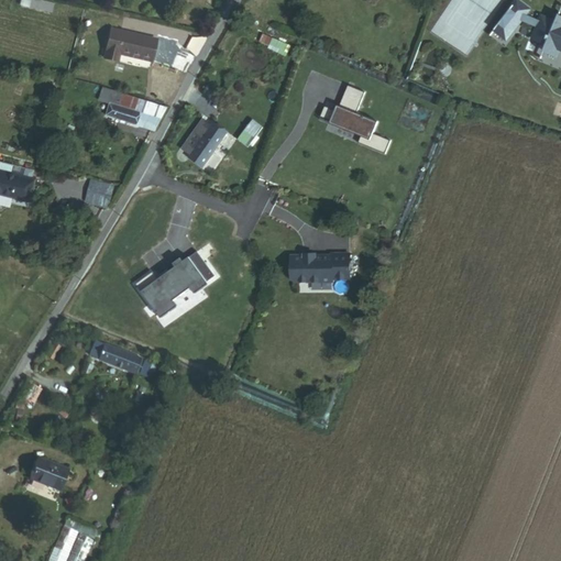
[(51,11),(53,1),(47,0),(20,0),(19,3),(51,11)]
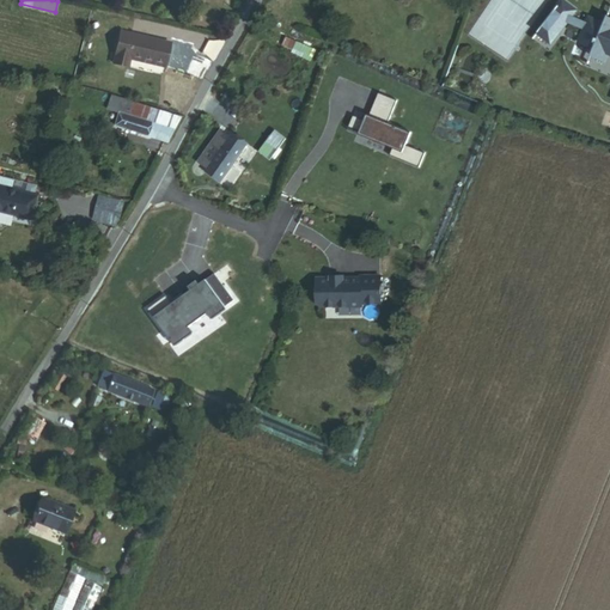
[(577,8),(565,0),(559,0),(535,32),(549,43),(566,23),(583,29),(577,42),(592,48),(590,55),(605,62),(609,54),(609,55),(609,16),(607,14),(608,11),(605,11),(602,20),(587,13),(585,18),(573,13),(577,8)]
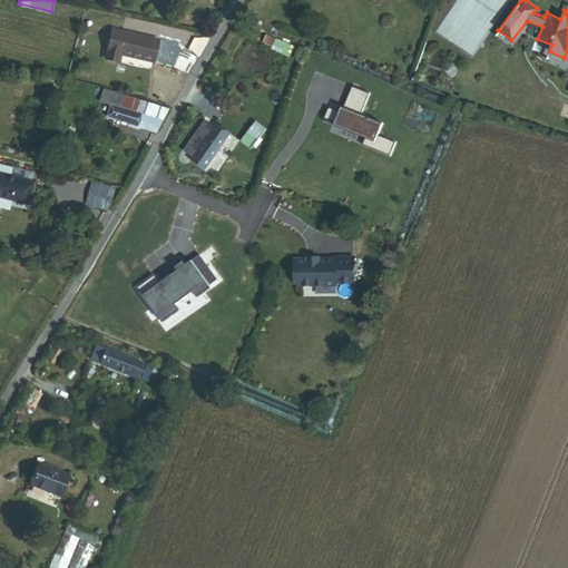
[(120,54),(153,60),(157,38),(113,28),(106,57),(119,60),(120,54)]
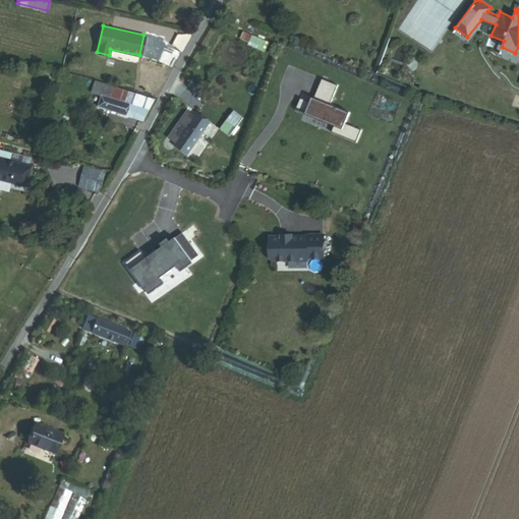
[(98,106),(143,120),(155,99),(97,79),(93,91),(102,94),(98,106)]
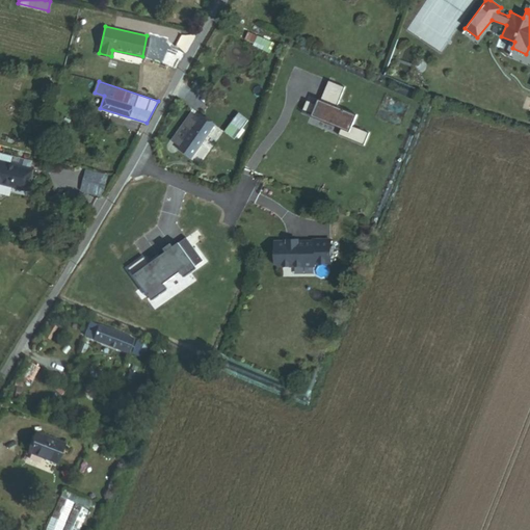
[(354,95),(339,87),(330,107),(316,101),(314,106),(312,105),(305,102),(300,112),(351,133),(350,136),(347,142),(373,153),(378,140),(362,133),(367,123),(346,114),(354,95)]
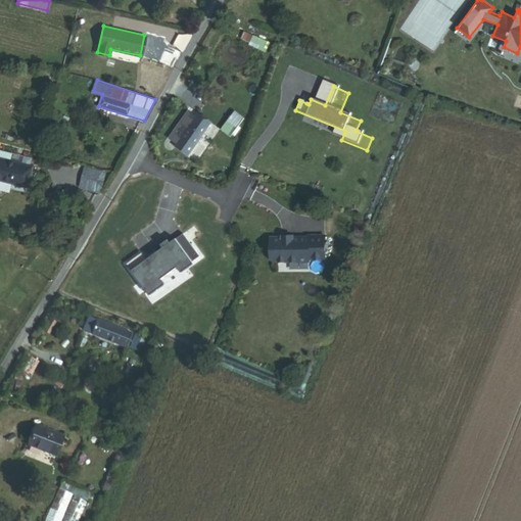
[(174,145),(188,155),(209,125),(196,115),(195,116),(187,111),(169,137),(176,143),(174,145)]
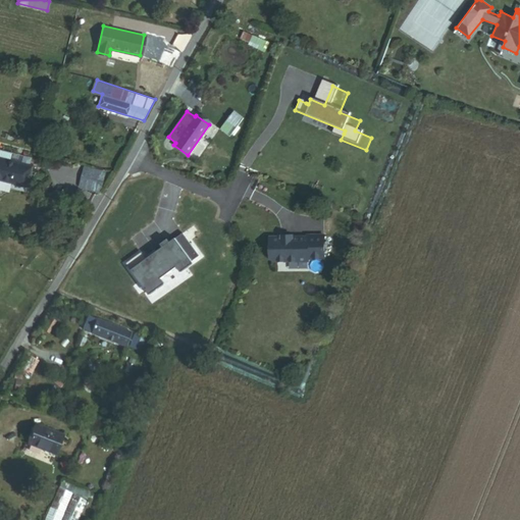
[(219,130),(228,136),(241,118),(232,111),(219,130)]
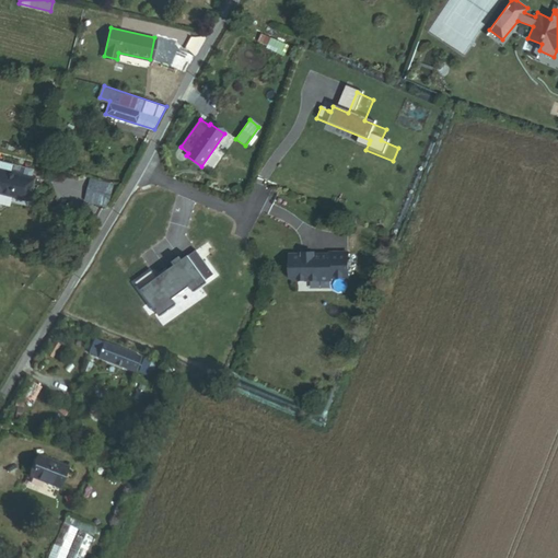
[(15,187),(31,192),(34,177),(0,169),(0,192),(13,196),(15,187)]
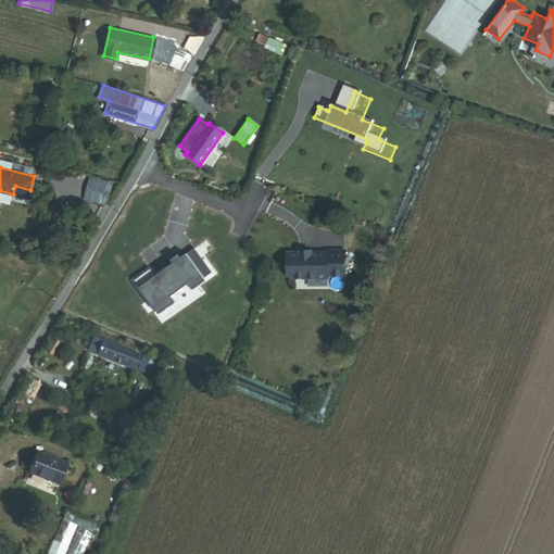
[(105,196),(110,197),(113,184),(93,178),(88,199),(103,202),(105,196)]
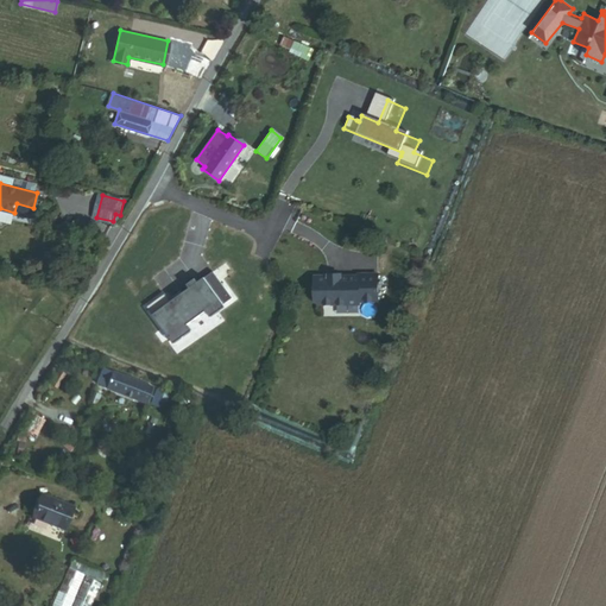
[(14,213),(31,216),(33,208),(17,203),(14,213)]
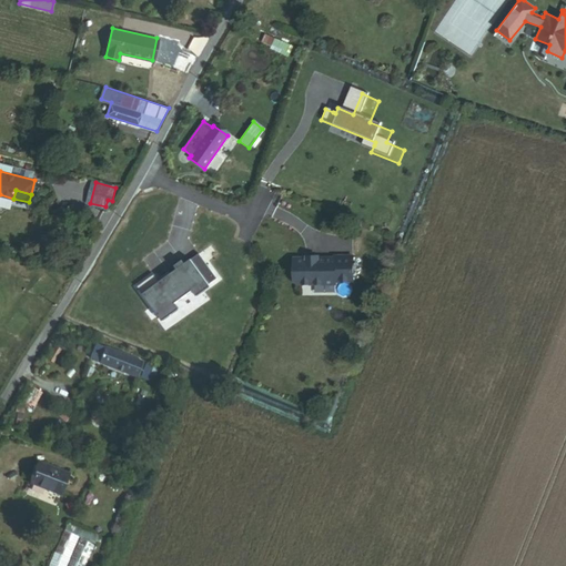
[(299,260),(301,285),(342,281),(342,279),(359,276),(356,251),(339,253),(339,255),(321,258),(320,256),(311,256),(311,259),(299,260)]
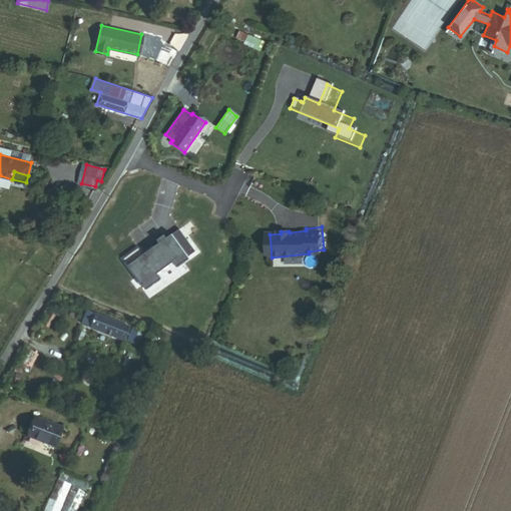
[(135,246),(120,259),(143,291),(159,279),(155,274),(170,263),(177,258),(179,261),(185,257),(193,250),(176,228),(140,253),(135,246)]
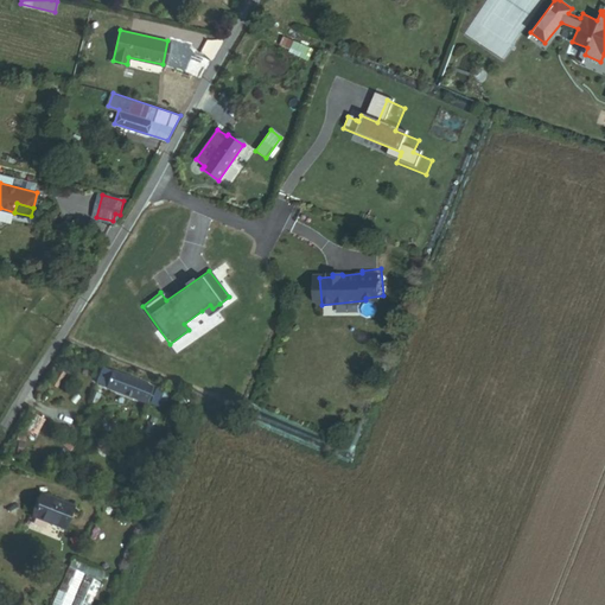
[(97,384),(104,387),(110,371),(103,369),(97,384)]
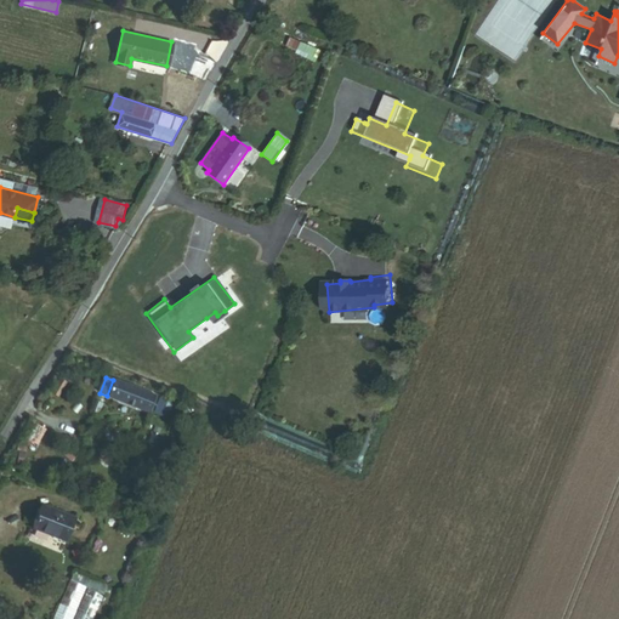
[(55,397),(63,384),(58,380),(50,395),(55,397)]
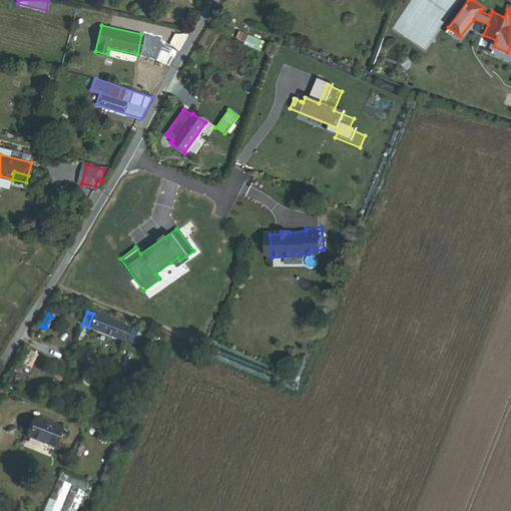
[(121,340),(126,327),(93,314),(88,327),(121,340)]
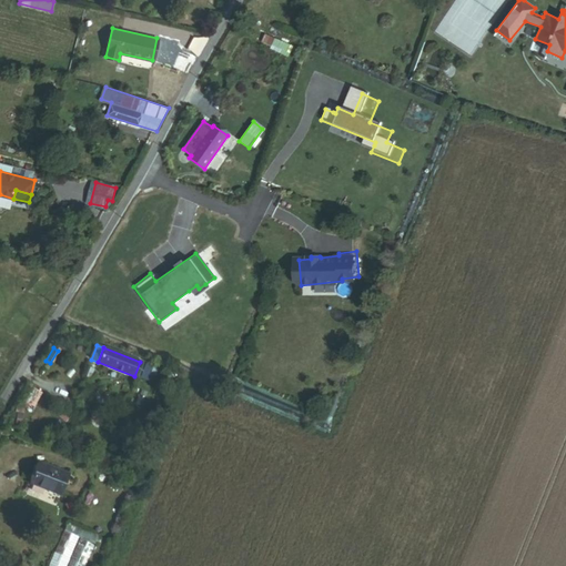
[(39,393),(29,387),(21,402),(31,407),(39,393)]
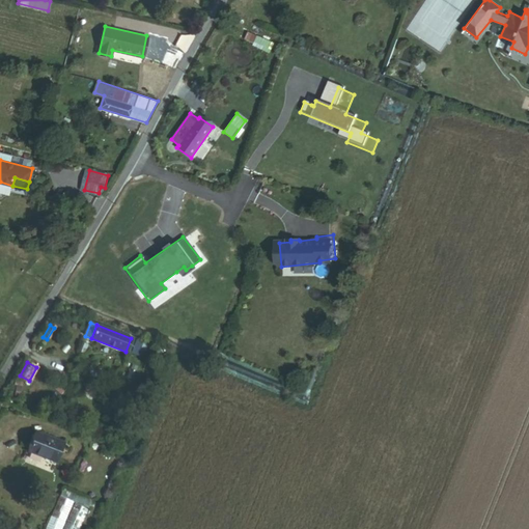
[(138,401),(143,389),(138,387),(133,399),(138,401)]
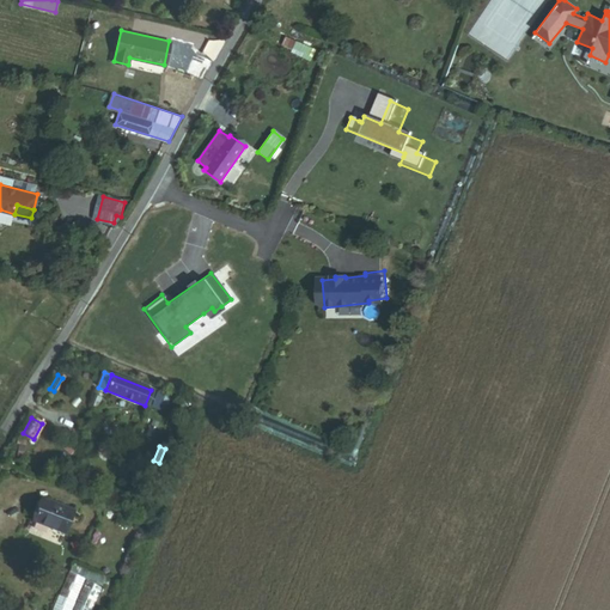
[(32,523),(65,535),(73,512),(42,499),(32,523)]
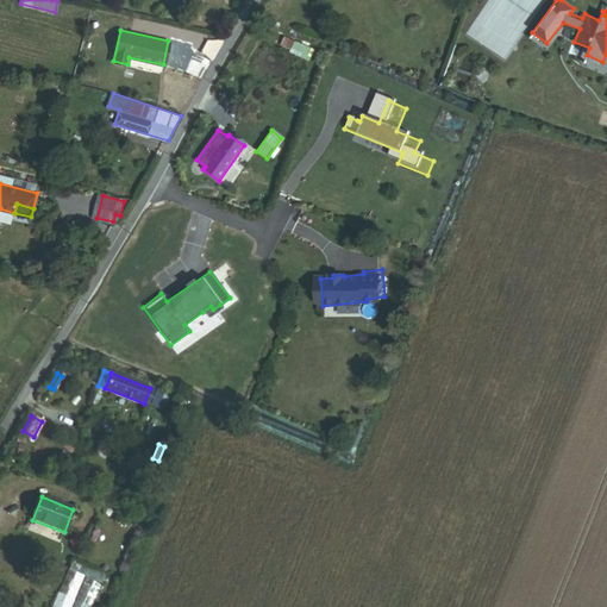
[(52,606),(87,606),(101,577),(72,564),(52,606)]
